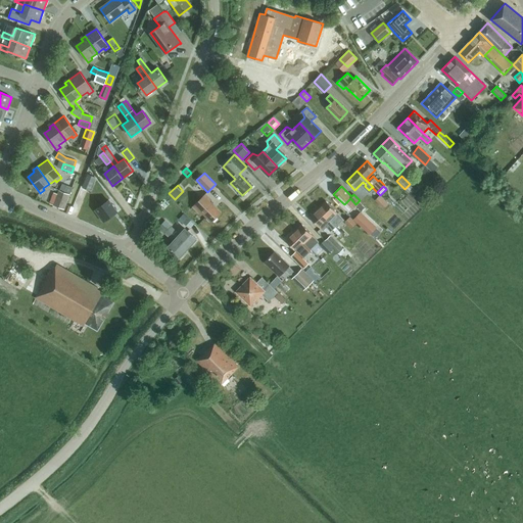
[(64,209),(69,194),(65,192),(64,192),(59,190),(53,205),(64,209)]
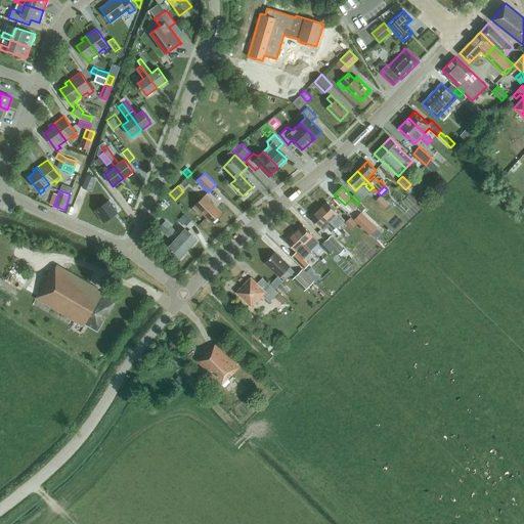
[(364,198),(358,191),(354,194),(360,201),(364,198)]
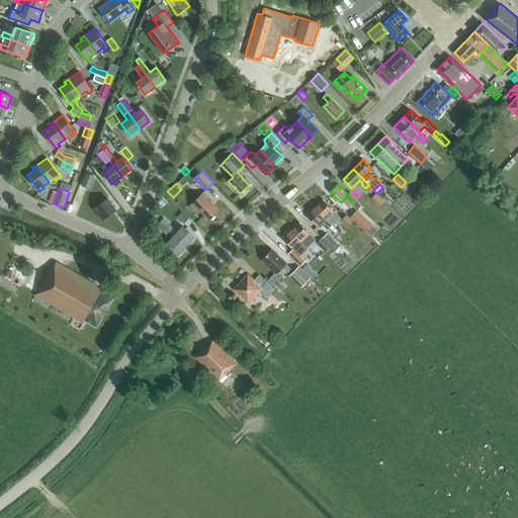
[(376,193),(371,198),(379,206),(384,201),(376,193)]
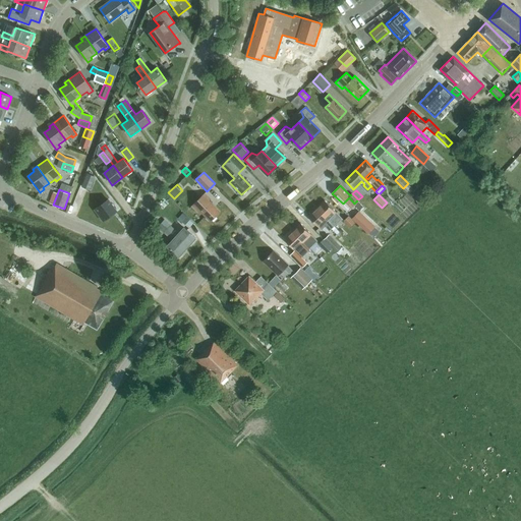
[(211,221),(220,212),(209,199),(208,201),(201,195),(191,206),(197,212),(199,210),(211,221)]
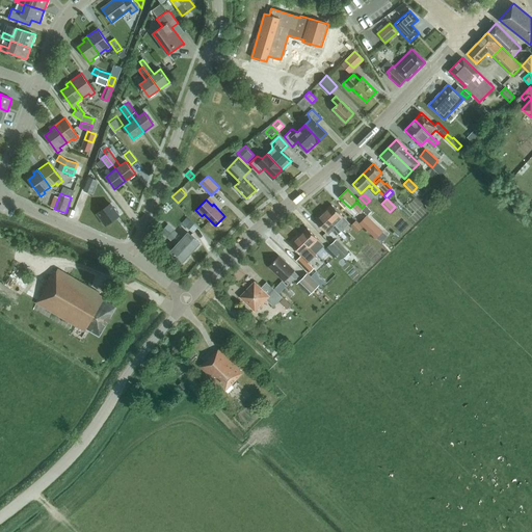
[(117,214),(110,204),(97,213),(106,225),(114,219),(113,217),(117,214)]
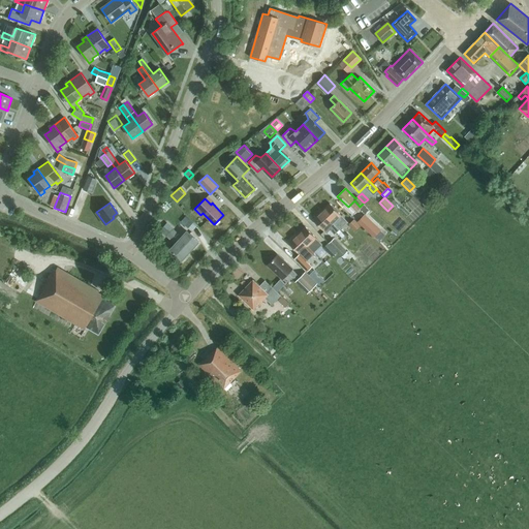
[(321,212),(339,229),(347,222),(341,215),(330,204),(321,212)]
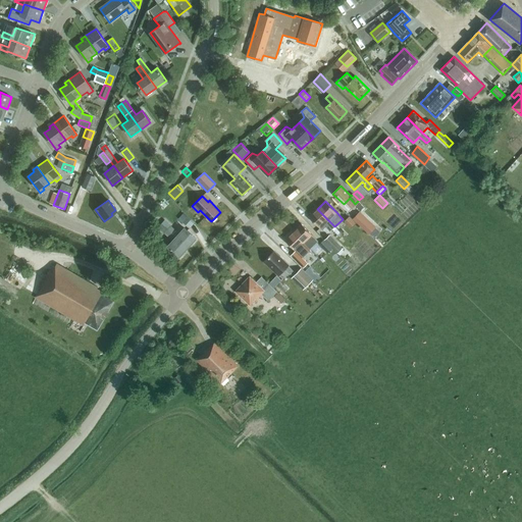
[(334,226),(317,209),(309,216),(320,228),(324,224),(329,231),(334,226)]
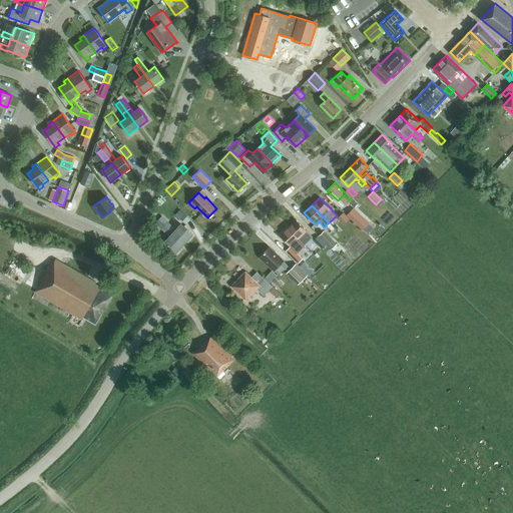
[(366,221),(355,210),(349,216),(361,227),(366,221)]
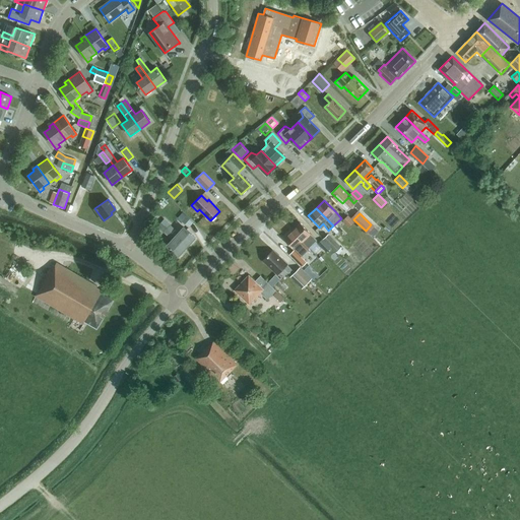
[(349,226),(354,222),(347,215),(343,220),(349,226)]
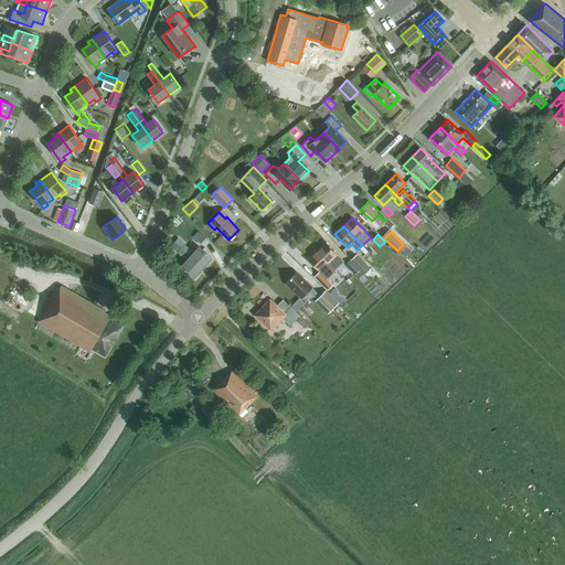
[(178,238),(174,242),(181,248),(183,246),(184,244),(178,238)]
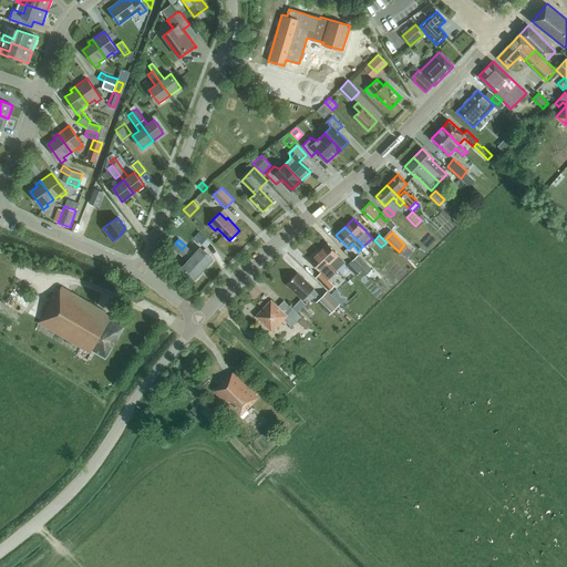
[(175,243),(172,247),(178,253),(182,249),(175,243)]
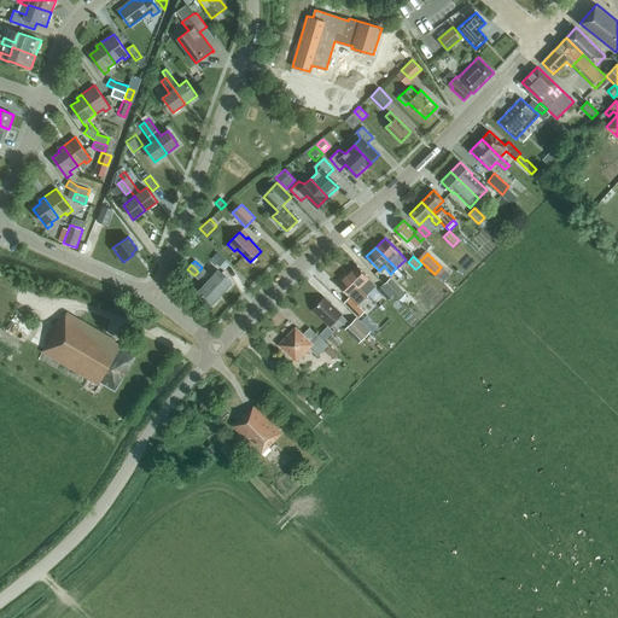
[(347,274),(367,295),(378,286),(371,279),(357,264),(347,274)]
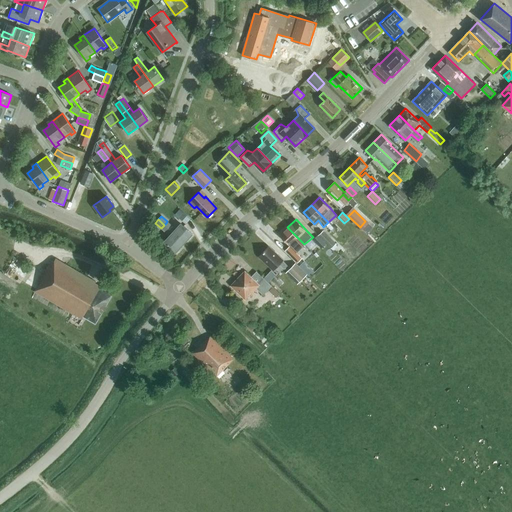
[(173,233),(184,243),(192,234),(181,224),(176,229),(167,221),(166,223),(164,225),(169,229),(173,233)]
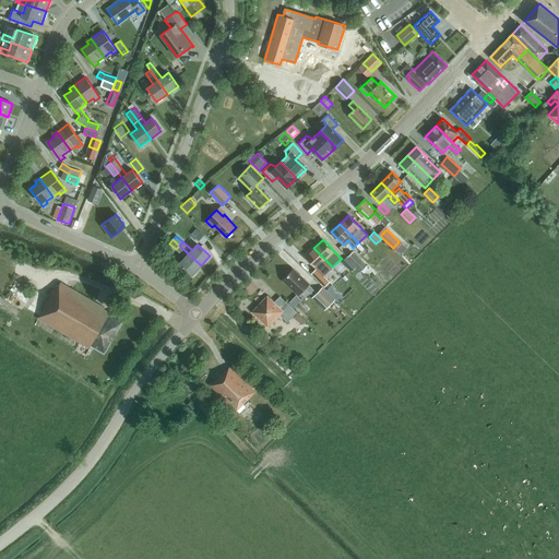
[(323,275),(332,266),(313,248),(305,257),(321,274),(317,278),(324,286),(330,282),(323,275)]
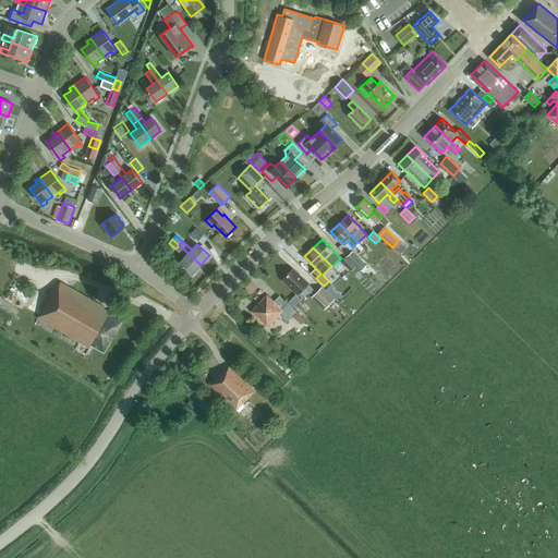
[(364,267),(366,265),(352,251),(347,256),(361,270),(364,267)]
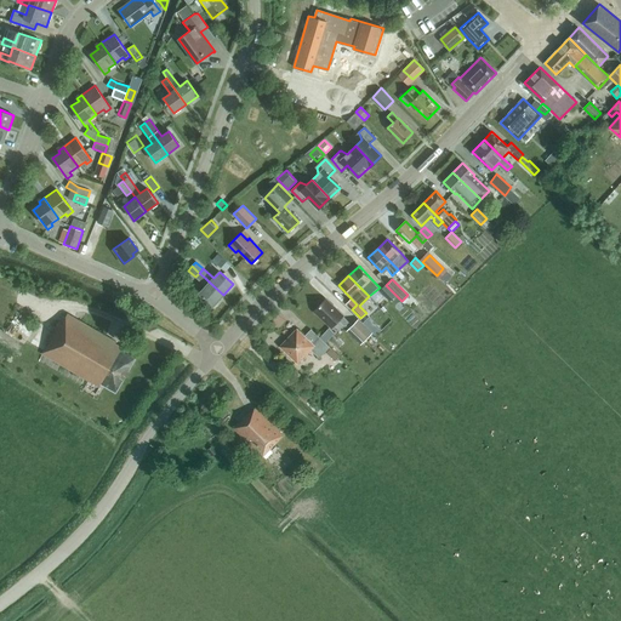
[(214,306),(223,295),(210,283),(200,294),(214,306)]
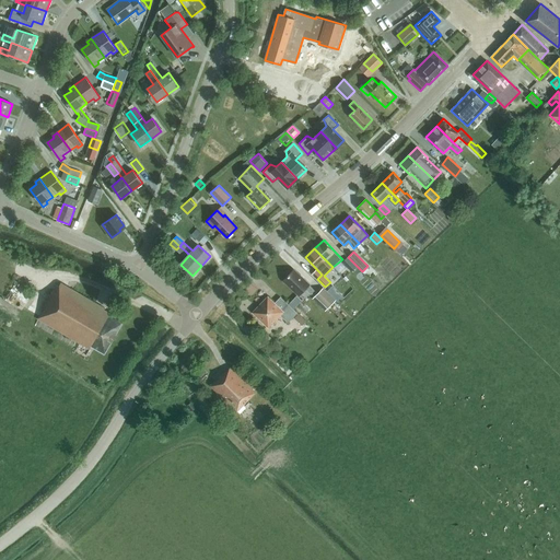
[(357,267),(347,257),(342,261),(352,271),(357,267)]
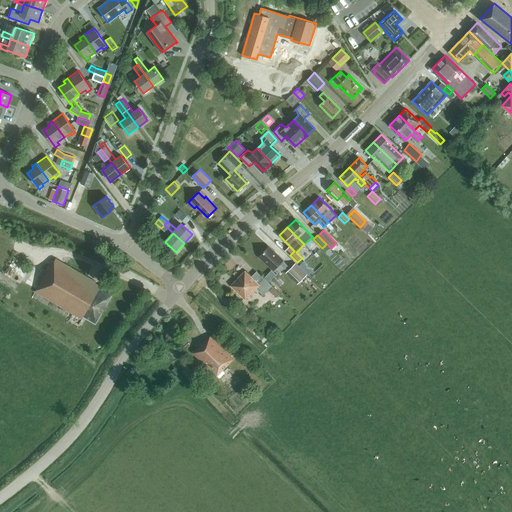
[(283,260),(268,246),(259,256),(273,270),(279,264),(284,269),(287,265),(282,261),(283,260)]
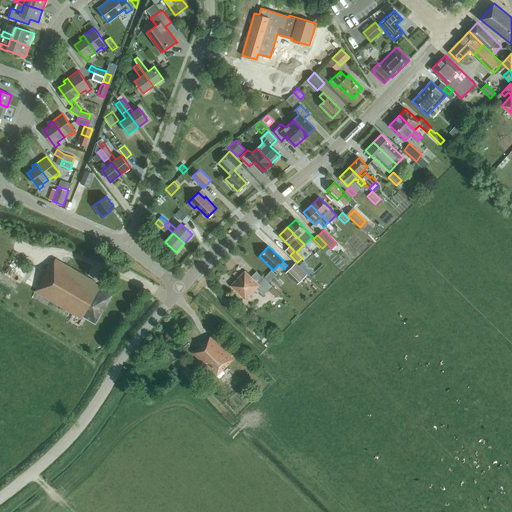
[(95,323),(113,293),(95,283),(96,282),(55,259),(51,267),(49,266),(34,292),(82,320),(84,317),(95,323)]
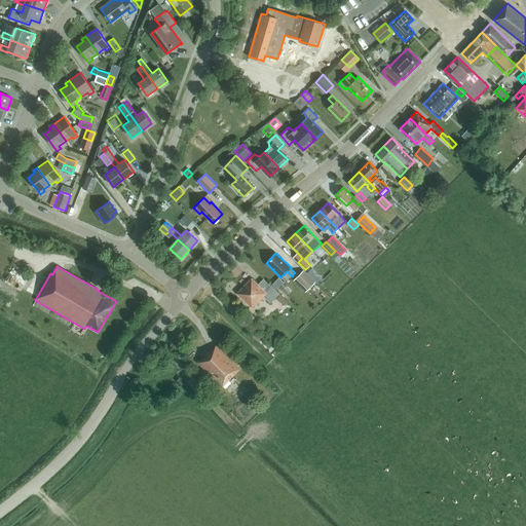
[(315,282),(304,270),(296,277),(308,289),(315,282)]
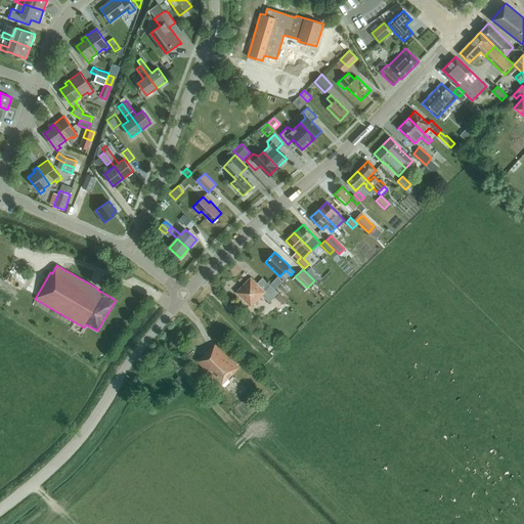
[(262,289),(251,277),(236,293),(251,306),(262,295),(269,302),(278,293),(268,284),(262,289)]
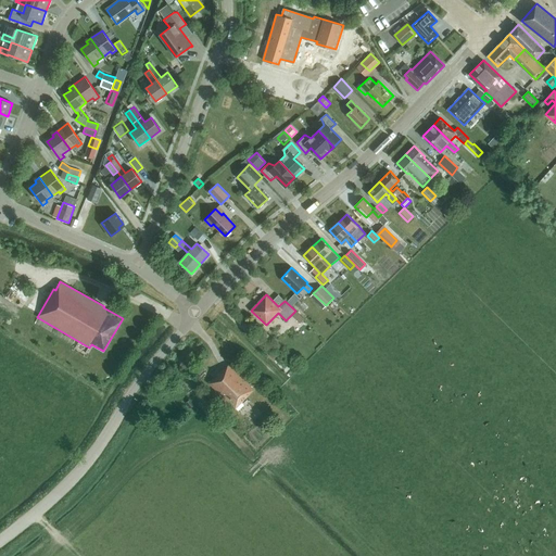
[(304,319),(295,312),(292,315),(301,323),(304,319)]
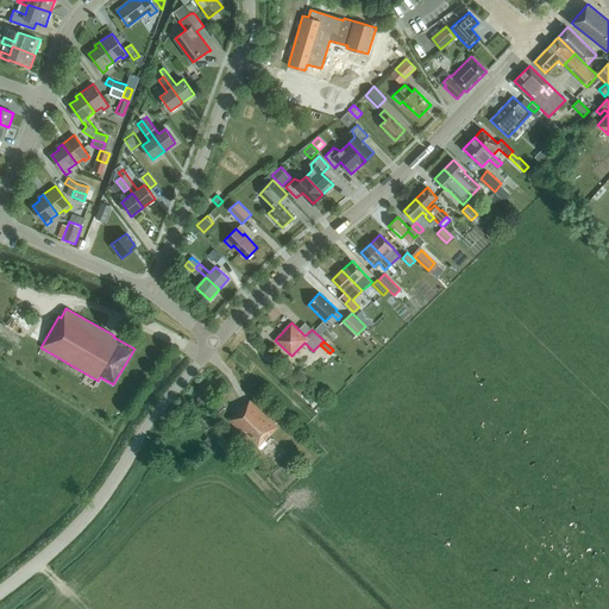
[(302,393),(294,384),(290,388),(299,396),(302,393)]
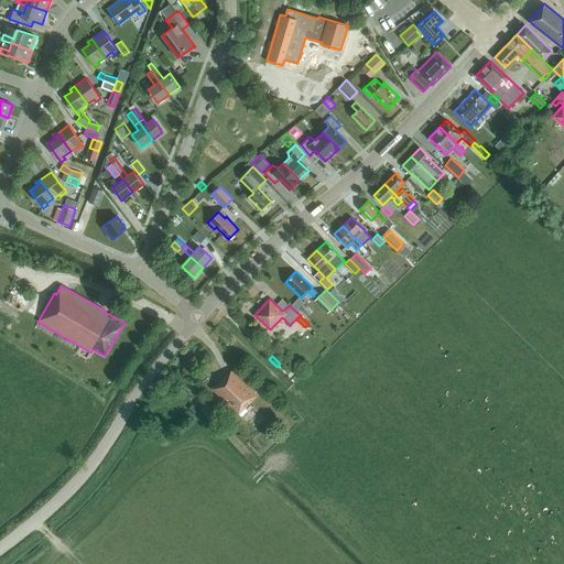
[(194,375),(202,381),(207,376),(199,369),(194,375)]
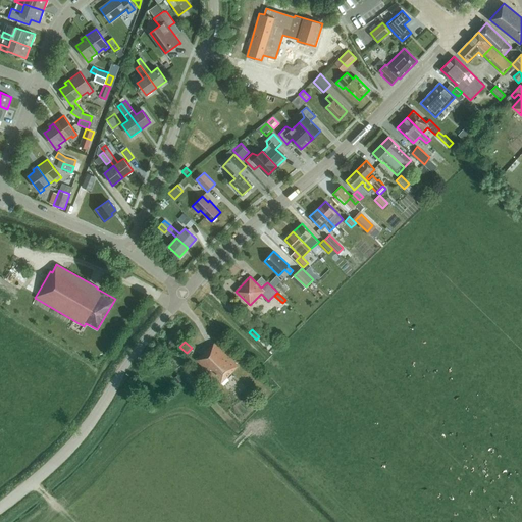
[(220,383),(239,366),(215,342),(209,348),(209,347),(196,360),(220,383)]
